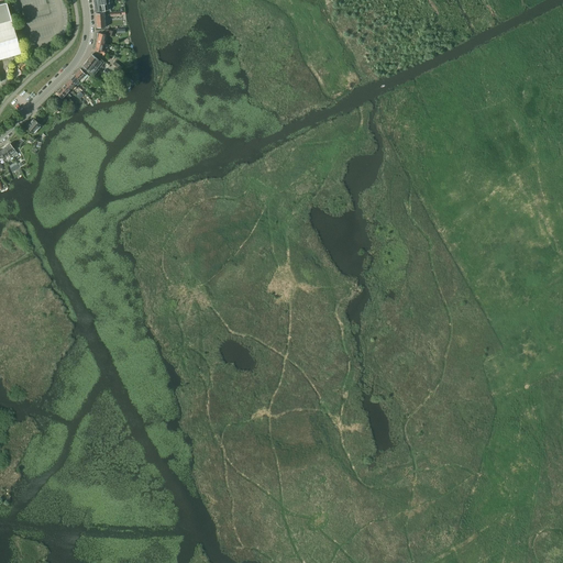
[(0,58),(20,53),(6,2),(0,3),(0,58)]
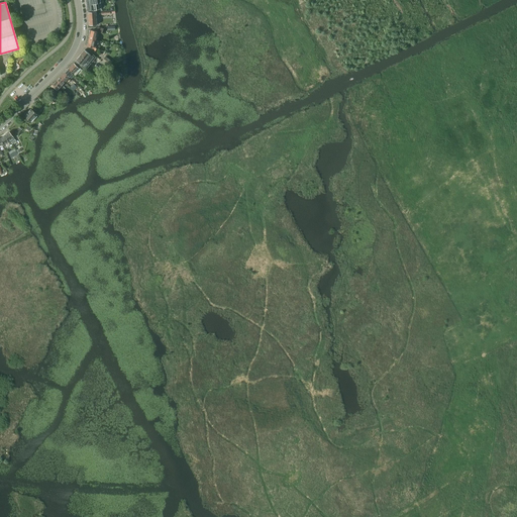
[(97,10),(99,9),(102,9),(101,3),(92,4),(89,4),(87,5),(88,11),(97,10)]
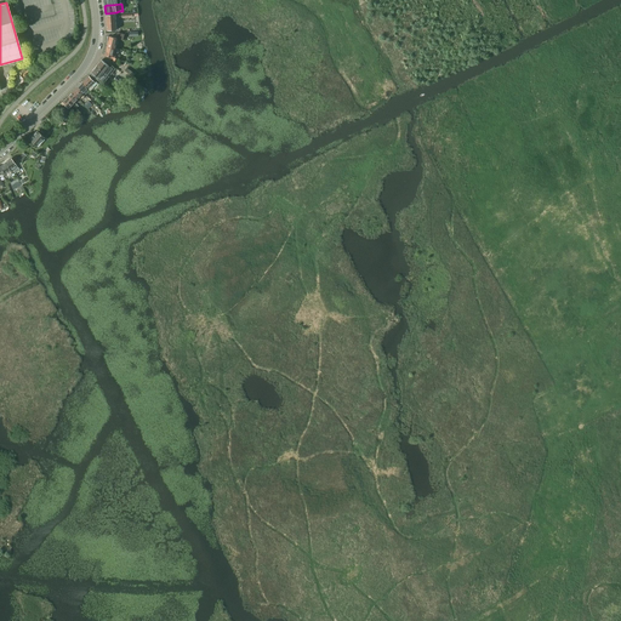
[(107,15),(107,30),(117,30),(115,15),(107,15)]
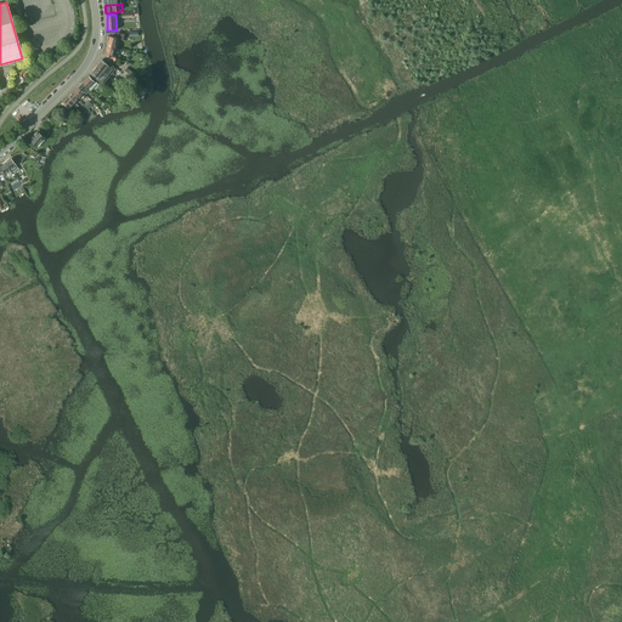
[(109,37),(108,46),(116,47),(118,39),(123,40),(124,34),(120,33),(118,33),(117,38),(109,37)]
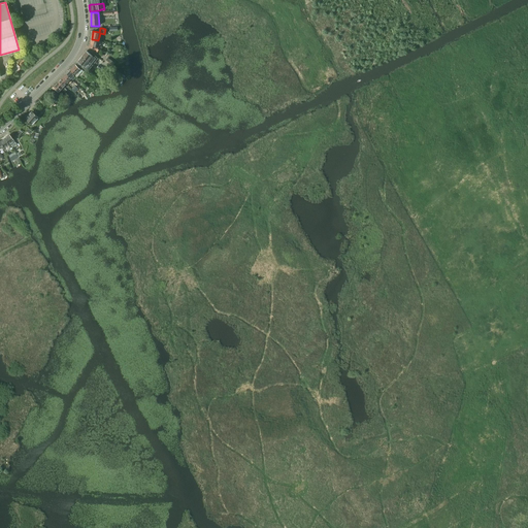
[(98,40),(92,39),(90,47),(95,48),(94,51),(97,53),(99,50),(96,48),(98,40)]
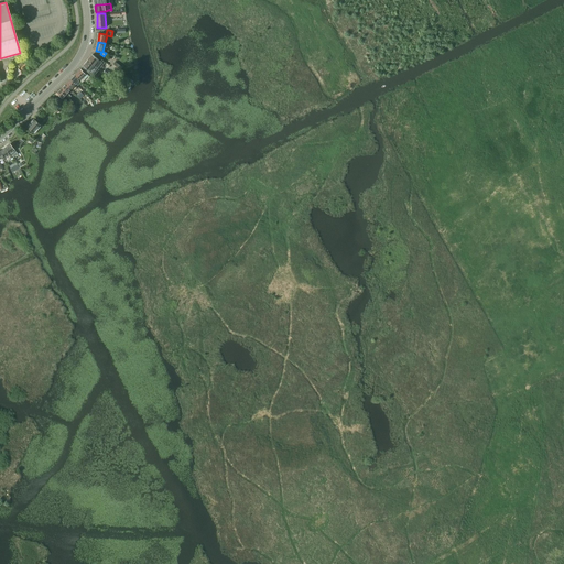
[(93,55),(88,61),(98,68),(102,63),(93,55)]
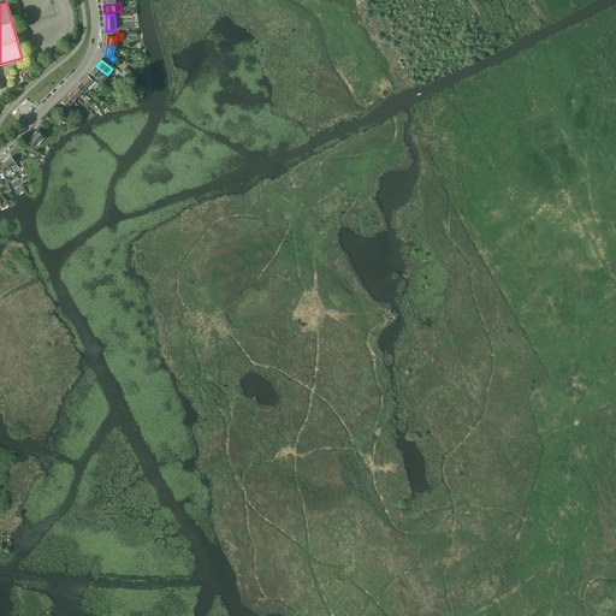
[(92,72),(90,73),(101,82),(107,75),(96,66),(92,72)]
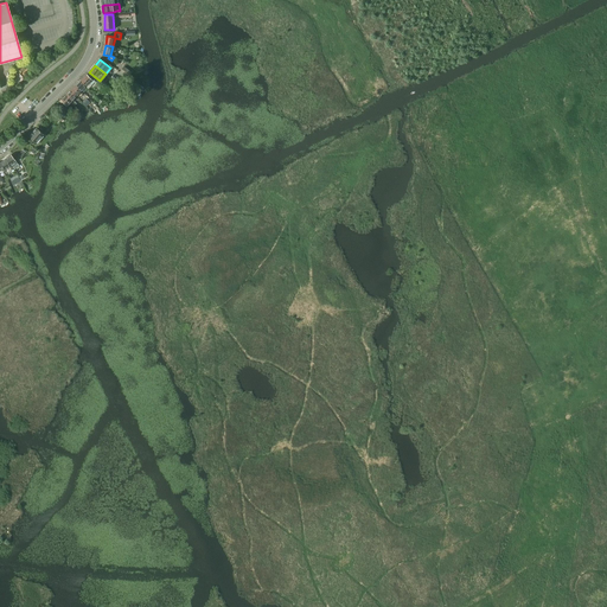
[(123,66),(120,72),(128,78),(132,72),(123,66)]
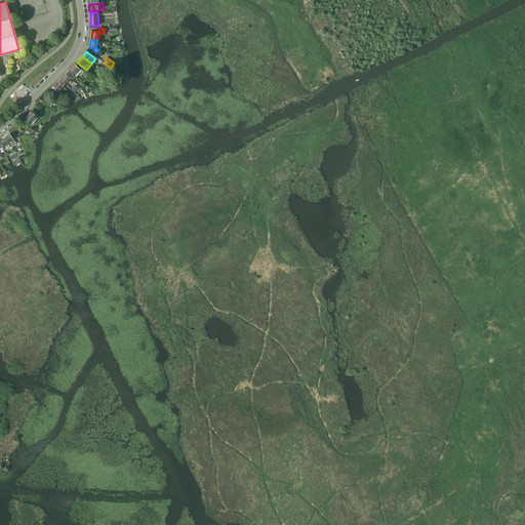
[(75,65),(70,70),(75,75),(77,76),(80,74),(85,79),(88,76),(81,69),(80,70),(75,65)]
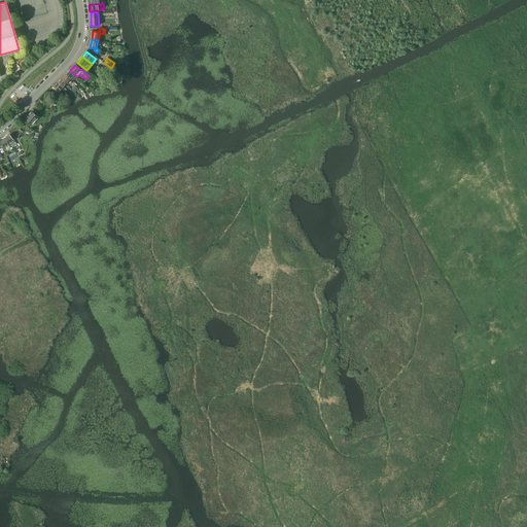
[(70,70),(66,73),(69,76),(68,76),(71,79),(75,75),(70,70)]
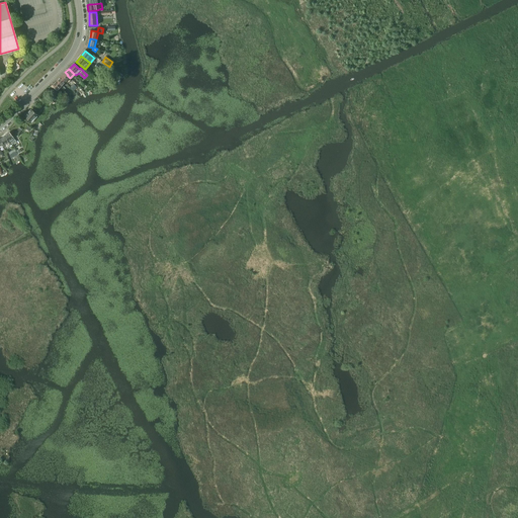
[(65,72),(61,77),(66,82),(70,78),(67,75),(68,75),(65,72)]
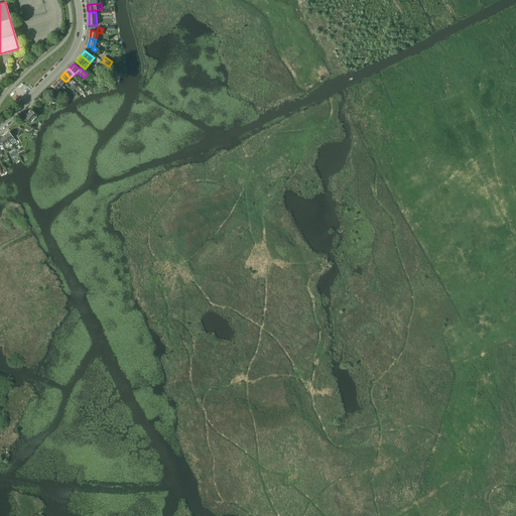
[(60,77),(56,81),(61,86),(61,85),(66,82),(60,77)]
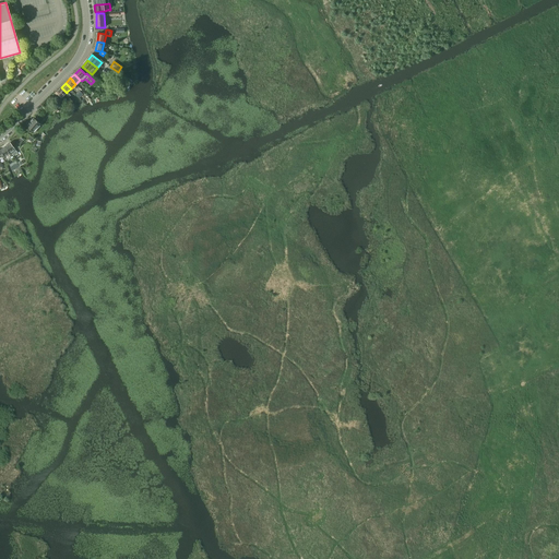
[(67,93),(61,87),(57,92),(55,93),(58,96),(60,95),(62,97),(67,93)]
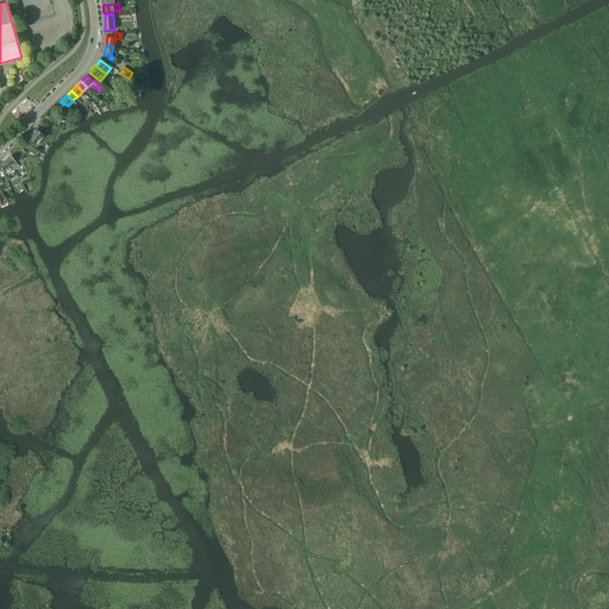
[(30,136),(29,137),(31,139),(35,143),(36,144),(39,140),(38,139),(43,135),(38,131),(36,129),(33,132),(32,133),(31,133),(30,136)]
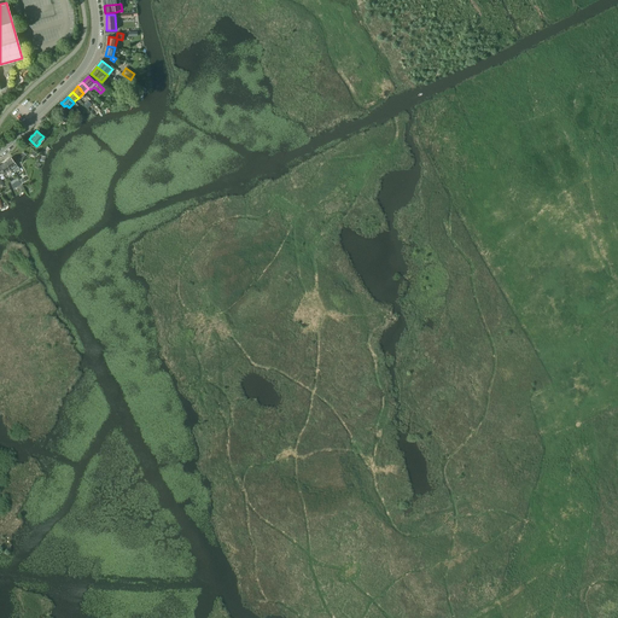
[(11,158),(5,162),(10,168),(12,170),(13,170),(13,172),(15,173),(17,172),(19,169),(17,167),(16,164),(13,162),(11,158)]
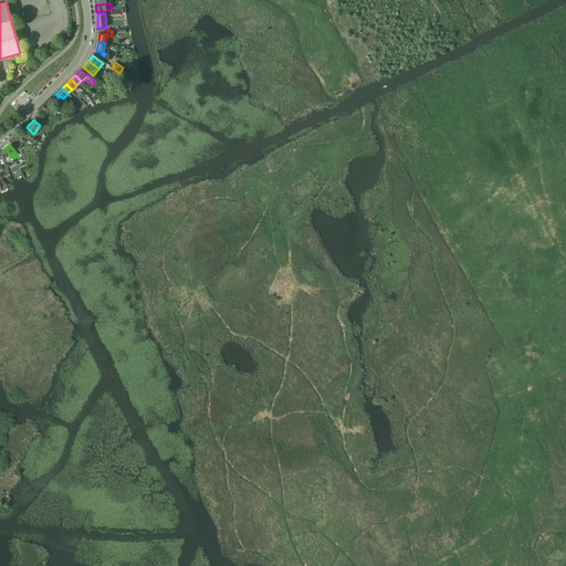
[(0,152),(3,159),(4,158),(6,160),(7,159),(6,157),(9,154),(4,148),(0,152)]
